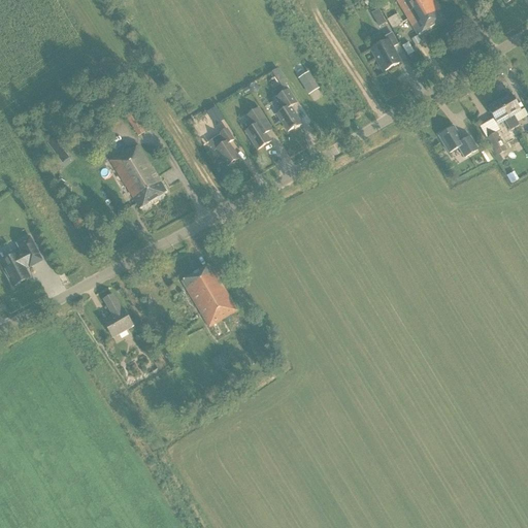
[(396,0),(418,36),(443,21),(438,11),(440,10),(434,0),(396,0)]
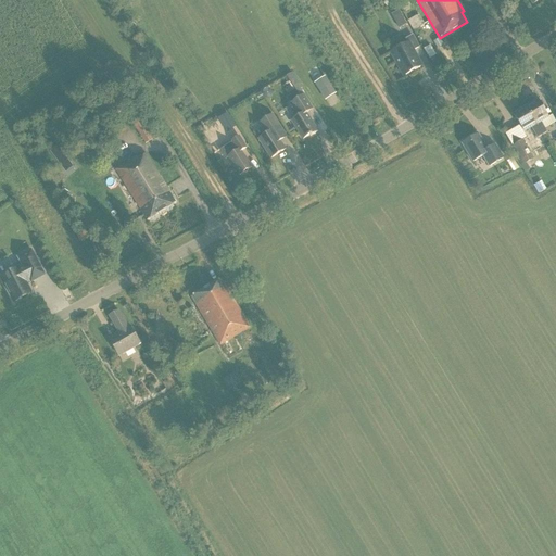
[(425,24),(419,14),(407,21),(413,30),(425,24)]
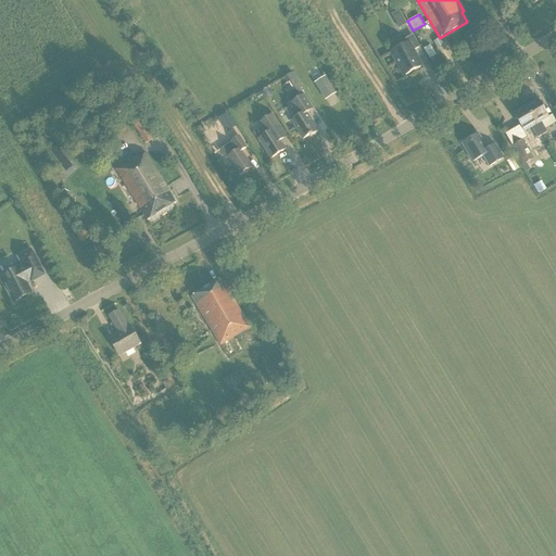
[(407,25),(403,17),(395,22),(399,29),(407,25)]
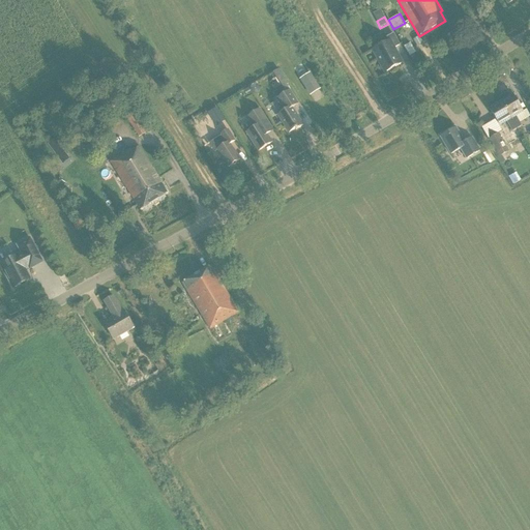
[(400,45),(393,33),(386,37),(388,41),(371,50),(384,74),(404,63),(395,48),(400,45)]
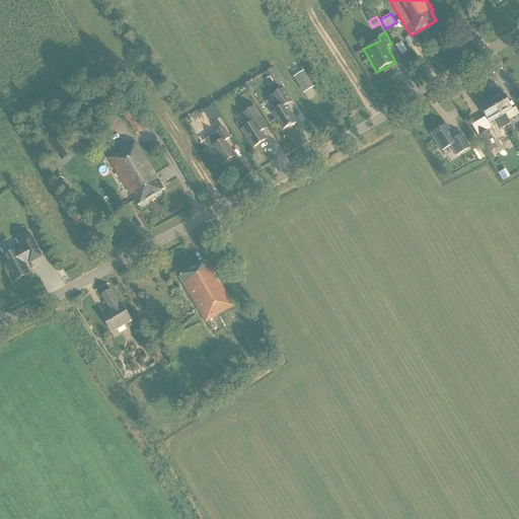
[(411,35),(404,39),(409,45),(415,42),(411,35)]
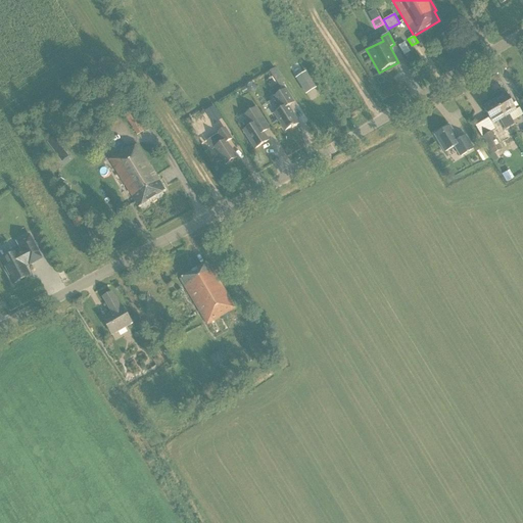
[(270,72),(278,84),(282,91),(273,97),(281,109),(274,113),(285,132),(291,128),(292,129),(299,124),(288,106),(294,102),(282,84),(284,83),(275,68),(270,72)]
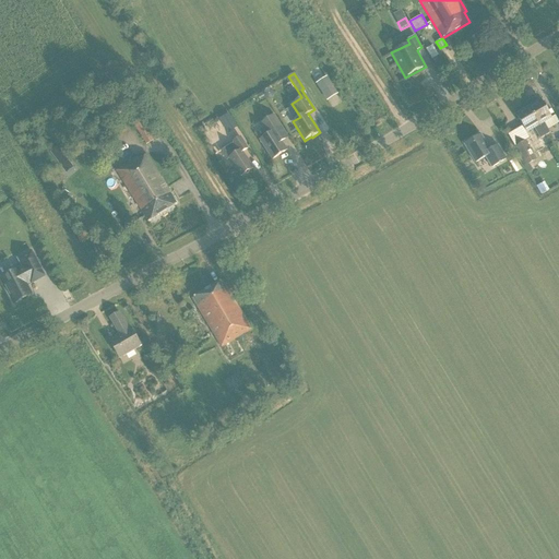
[(328,76),(317,83),(317,84),(326,100),(337,94),(328,76)]
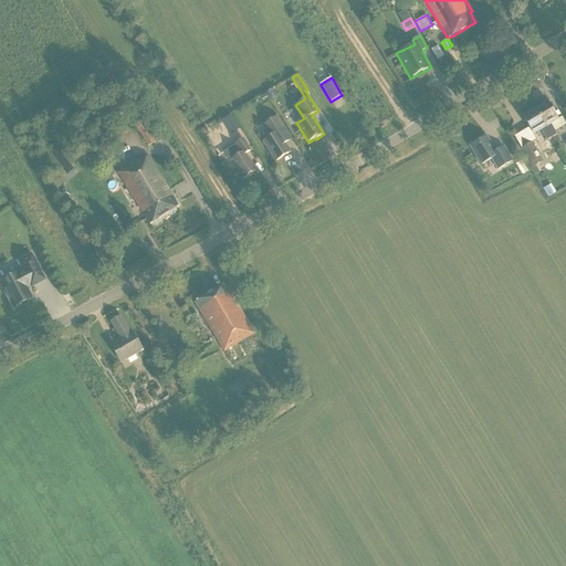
[(565,124),(562,117),(558,119),(547,101),(534,107),(552,137),(557,134),(555,130),(565,124)]
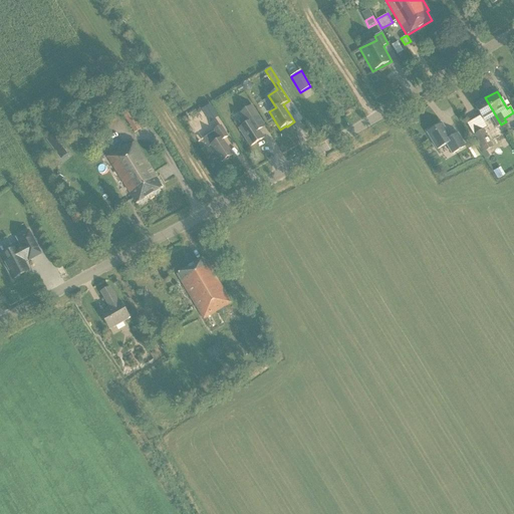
[(501,124),(485,97),(474,104),(484,121),(491,117),(496,126),(501,124)]
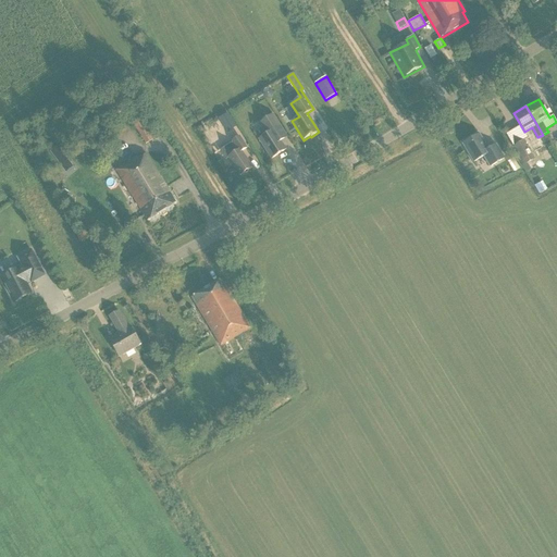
[(236,126),(227,113),(219,119),(227,133),(236,126)]
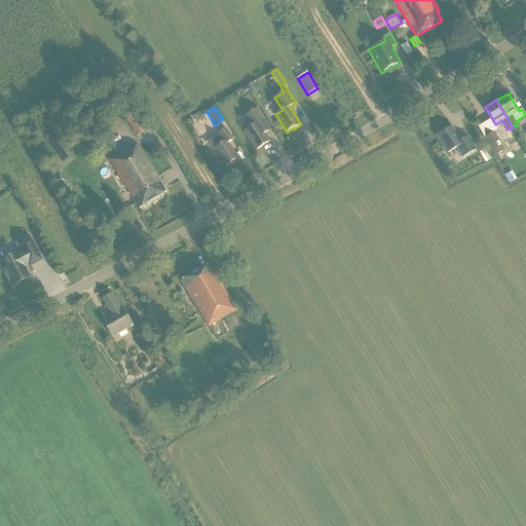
[(271,129),(265,119),(258,108),(245,117),(252,127),(245,132),(256,150),(270,141),(265,134),(271,129)]
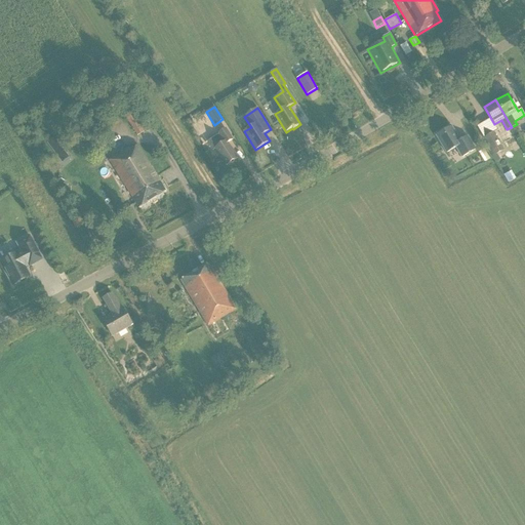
[(125,116),(137,135),(144,131),(140,126),(145,123),(135,110),(125,116)]
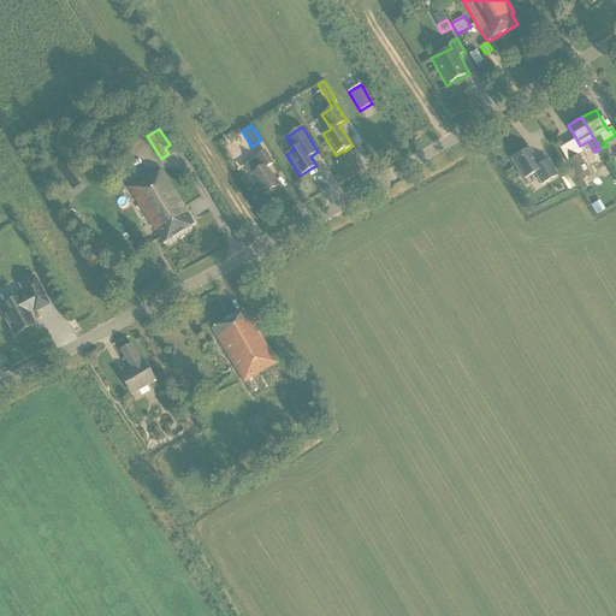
[(539,164),(529,148),(511,159),(523,179),(534,172),(542,184),(557,175),(548,159),(539,164)]
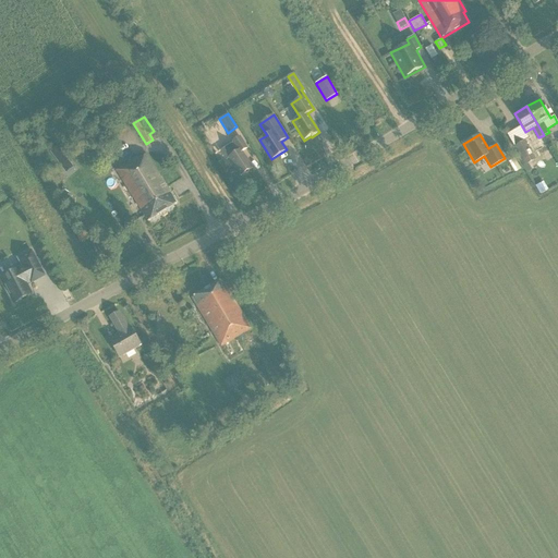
[(241,176),(253,168),(242,152),(247,148),(240,137),(232,142),(233,143),(220,150),(227,160),(229,158),(241,176)]
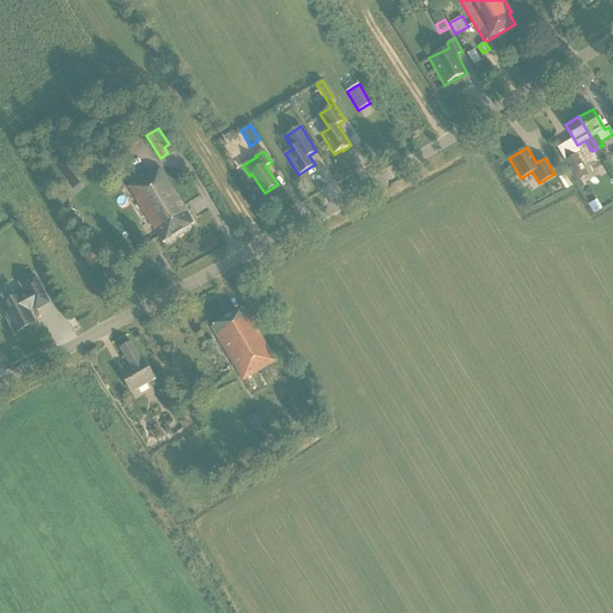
[(565,161),(565,162),(563,163),(566,170),(574,183),(575,183),(578,189),(584,187),(581,180),(588,176),(576,155),(565,161)]
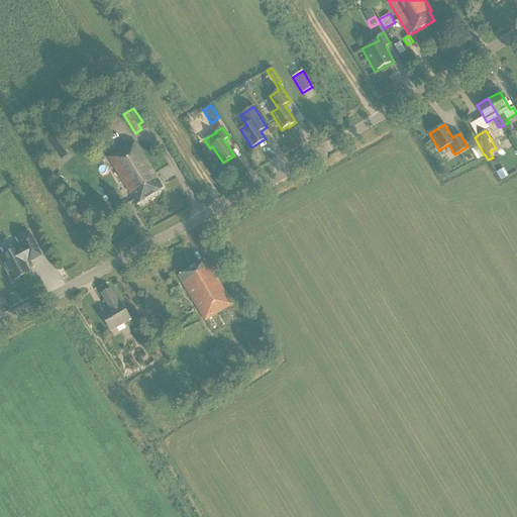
[(46,140),(58,157),(65,151),(54,135),(46,140)]
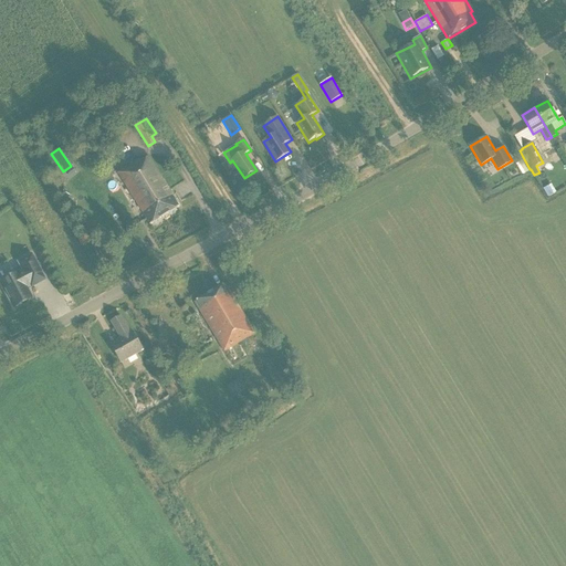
[(149,223),(179,206),(148,157),(139,163),(138,161),(118,174),(149,223)]
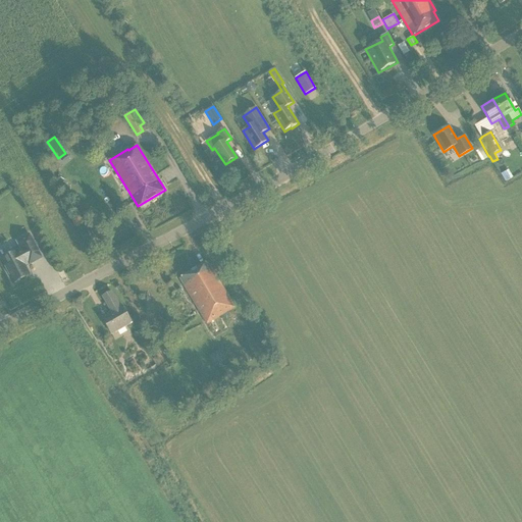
[(482,161),(487,158),(481,148),(476,151),(482,161)]
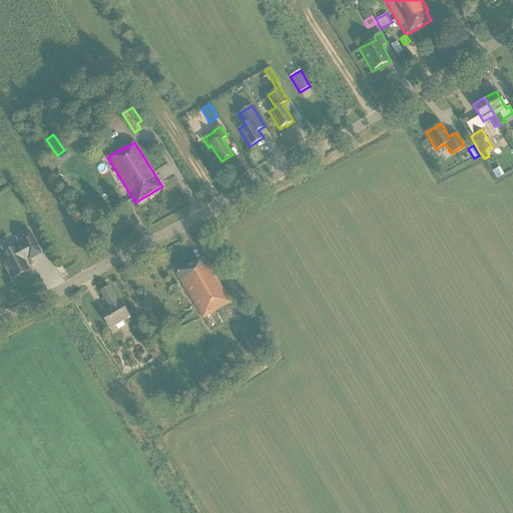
[(498,165),(489,169),(493,178),(502,173),(498,165)]
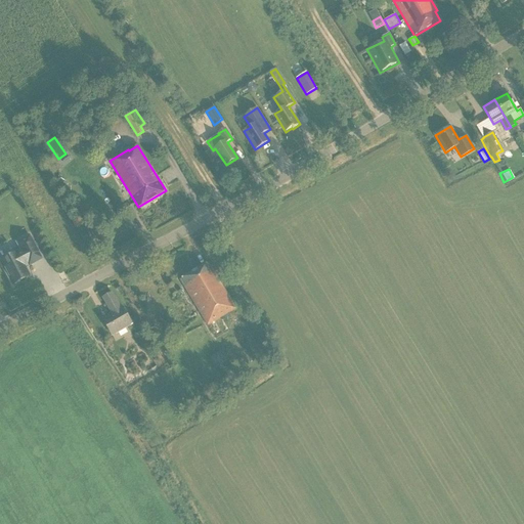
[(43,259),(30,234),(15,243),(19,250),(0,259),(0,263),(12,287),(32,276),(27,268),(43,259)]
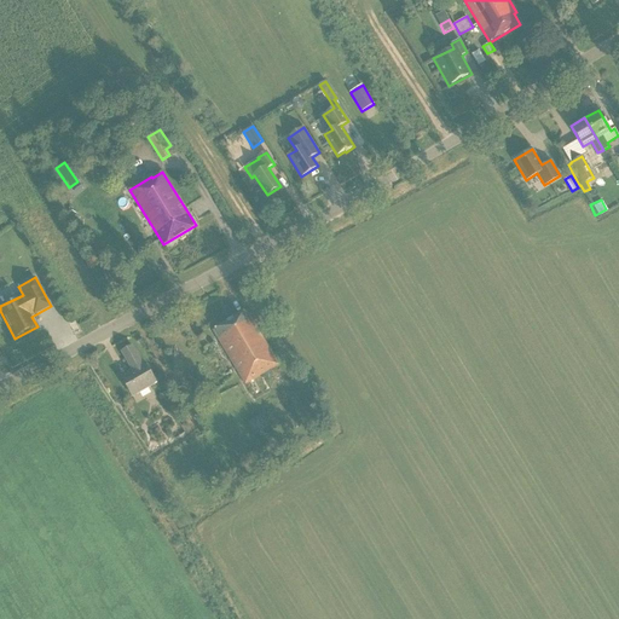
[(278,364),(246,310),(213,330),(244,383),(278,364)]
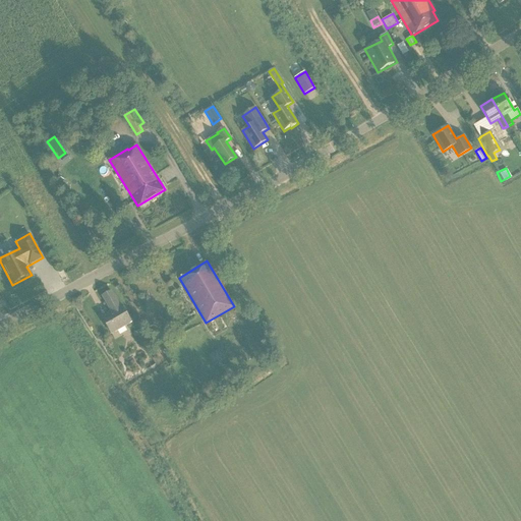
[(111,291),(102,296),(111,311),(101,316),(111,334),(131,323),(121,305),(120,306),(111,291)]
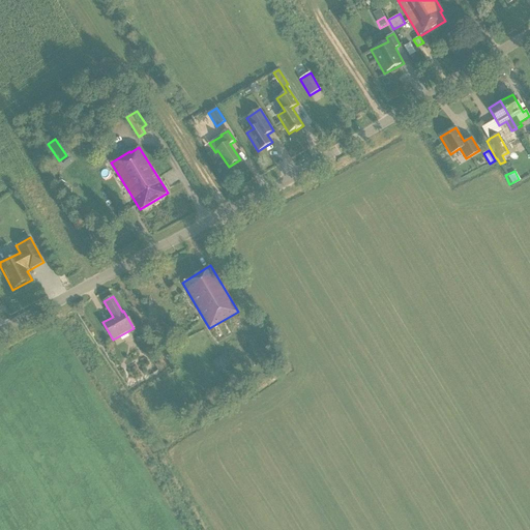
[(215,361),(222,370),(227,366),(222,357),(215,361)]
